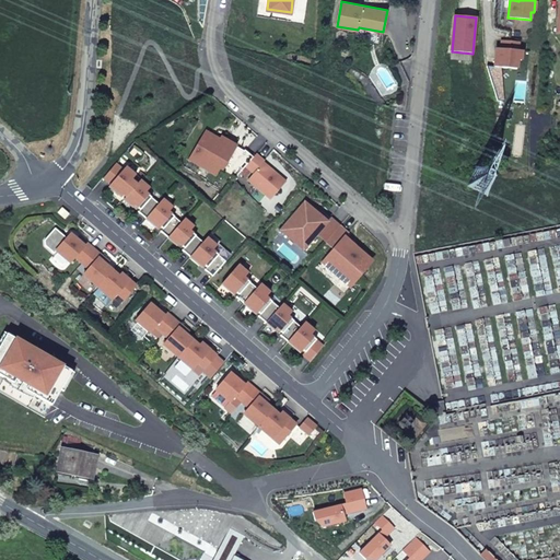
[(497,48),(494,67),(516,69),(517,60),(521,61),(522,51),(517,50),(518,42),(502,41),(501,49),(497,48)]
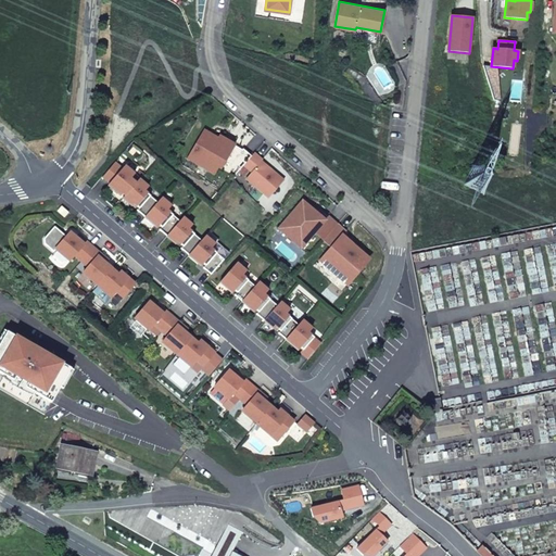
[(219,167),(235,176),(244,165),(252,156),(243,149),(241,152),(231,147),(214,136),(213,138),(202,133),(188,158),(215,174),(219,167)]
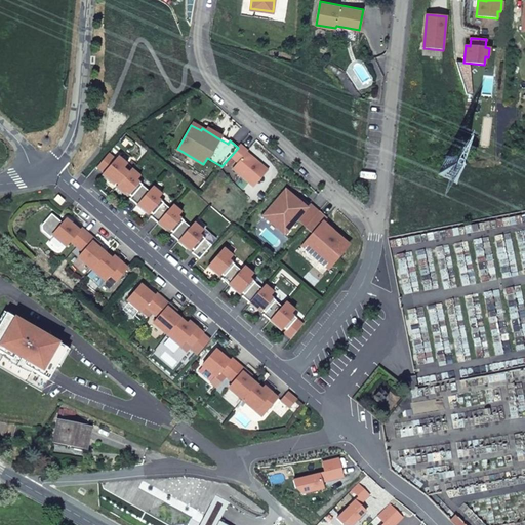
[(248,151),(240,145),(238,148),(231,156),(238,163),(233,169),(254,187),(269,170),(247,152),(248,151)]
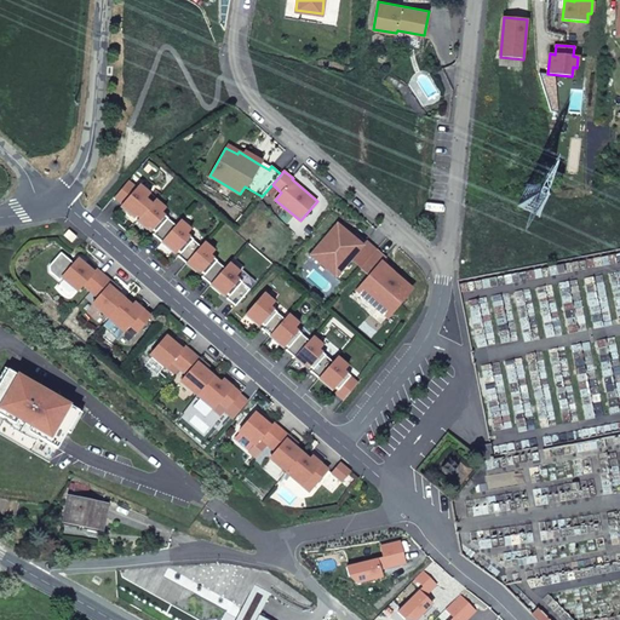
[(135,213),(141,218),(151,205),(147,200),(150,195),(139,185),(137,188),(128,182),(115,197),(124,204),(121,207),(132,216),(135,213)]
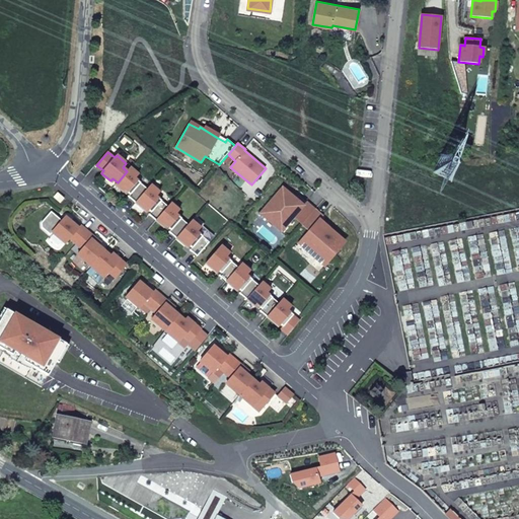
[(127,171),(118,182),(115,184),(124,193),(126,191),(130,195),(129,197),(136,203),(147,190),(136,178),(139,174),(131,167),(127,171)]
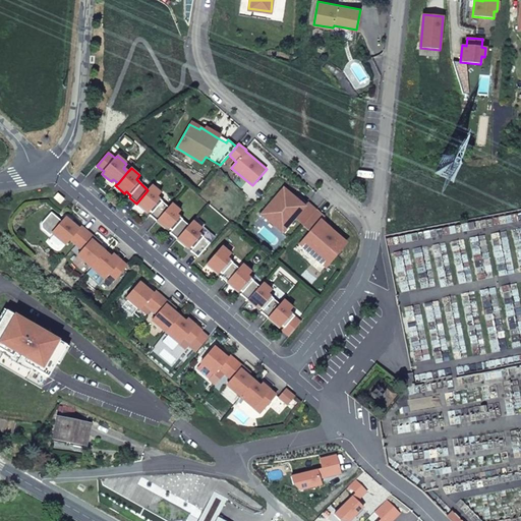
[(150,216),(157,222),(169,208),(157,197),(161,193),(152,185),(148,190),(136,204),(145,212),(147,209),(152,214),(150,216)]
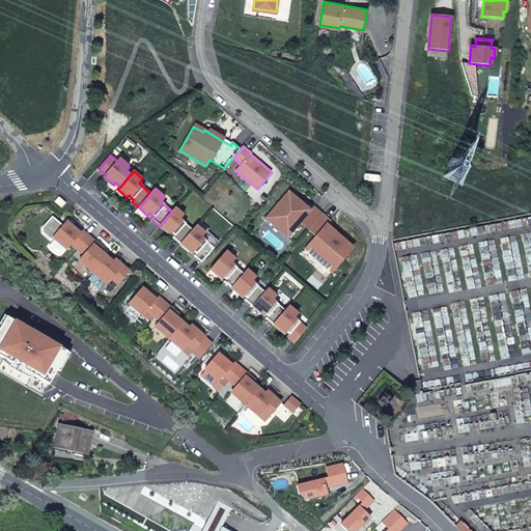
[(309,229),(323,214),(313,206),(310,211),(288,192),(270,214),(278,221),(274,225),(287,238),(301,222),(309,229)]
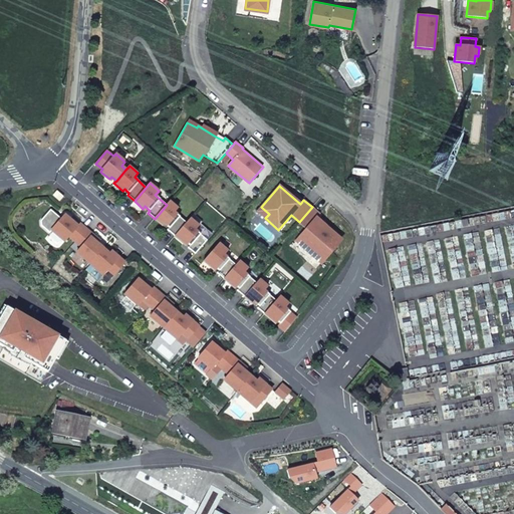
[(57,190),(53,195),(60,201),(64,196),(57,190)]
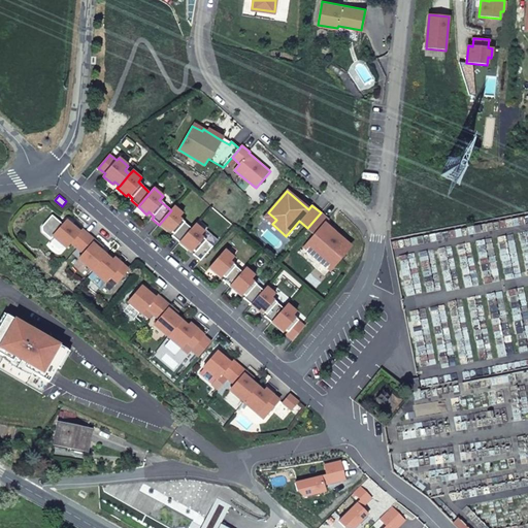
[(179,242),(192,229),(179,219),(183,215),(174,206),(171,210),(159,225),(167,232),(169,230),(173,234),(172,236),(179,242)]
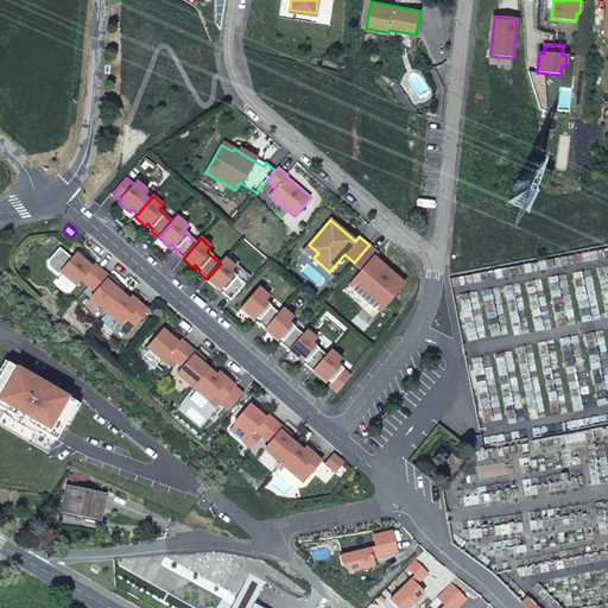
[(90,286),(102,271),(89,260),(87,263),(83,260),(76,254),(61,272),(77,285),(82,279),(90,286)]
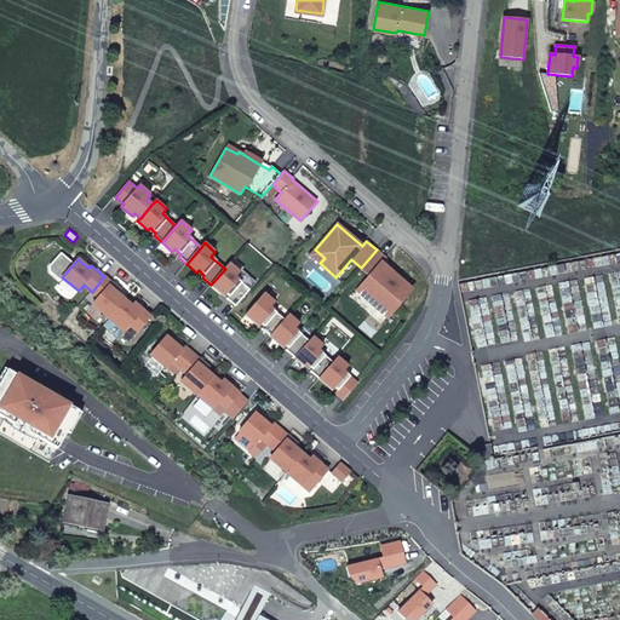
[(225,269),(211,285),(222,294),(224,292),(229,297),(228,299),(236,306),(250,290),(236,277),(240,273),(230,263),(225,269)]
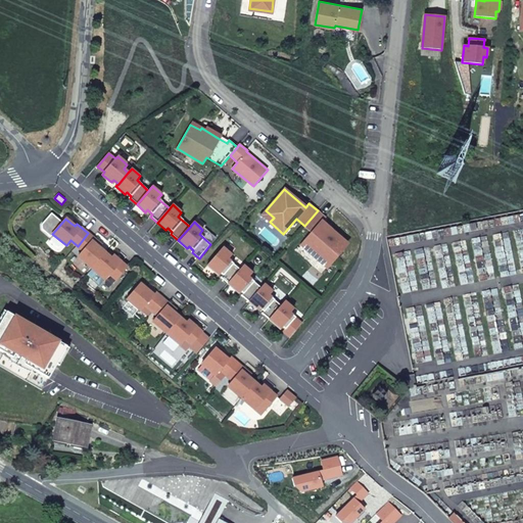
[(329,265),(347,244),(334,232),(331,234),(320,224),(301,245),(318,259),(320,257),(329,265)]
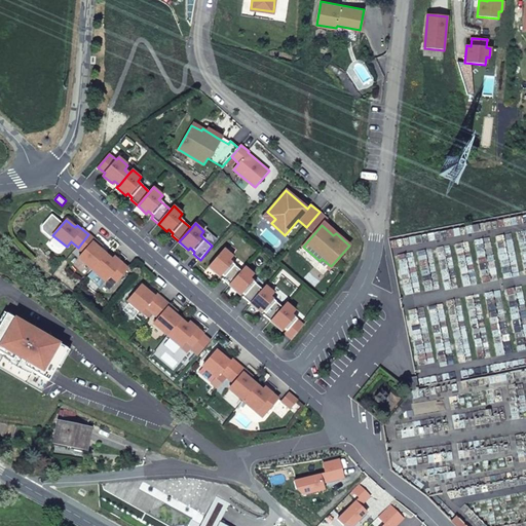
[(100,245),(88,234),(78,248),(83,252),(78,258),(94,270),(106,255),(100,249),(97,247),(100,245)]
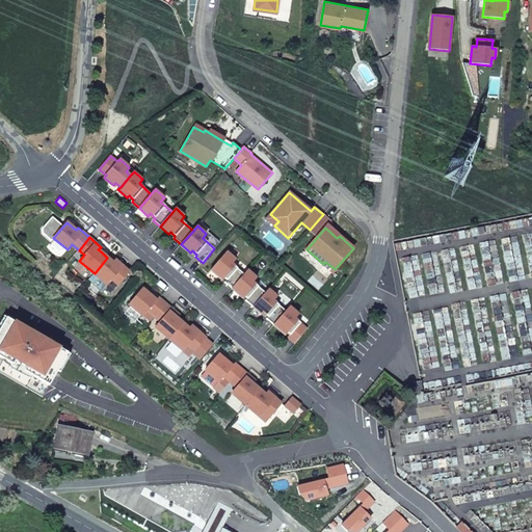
[(224,283),(232,289),(244,274),(232,264),(236,260),(227,251),(211,270),(219,278),(221,275),(227,280),(224,283)]
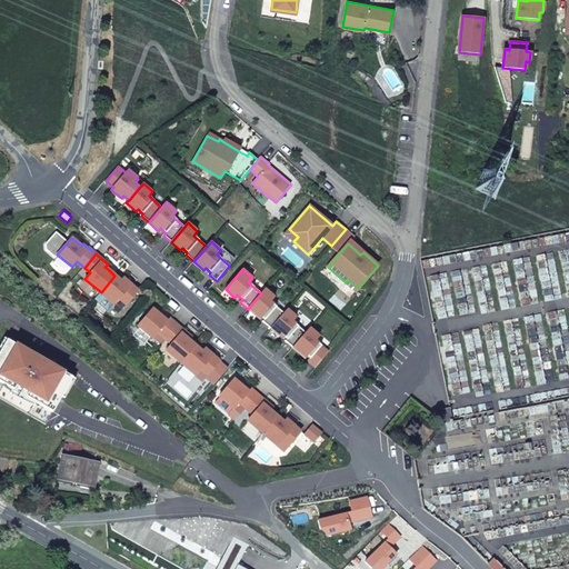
[(115,276),(101,292),(115,305),(120,299),(127,305),(138,291),(127,280),(123,283),(121,281),(115,276)]
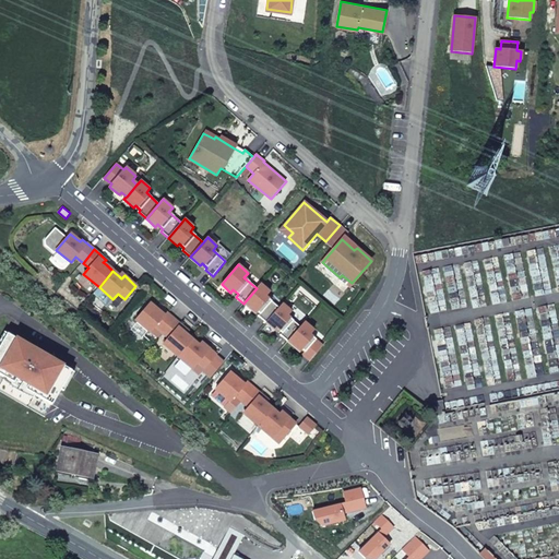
[(349,286),(352,283),(342,275),(340,277),(349,286)]
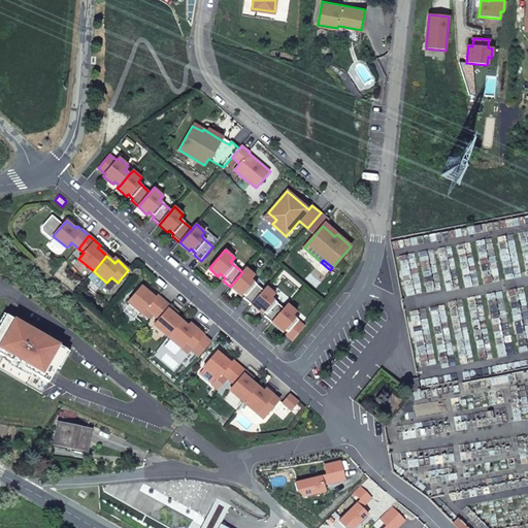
[(243,298),(251,304),(263,291),(252,279),(255,275),(245,268),(242,272),(230,287),(238,294),(240,292),(245,296),(243,298)]
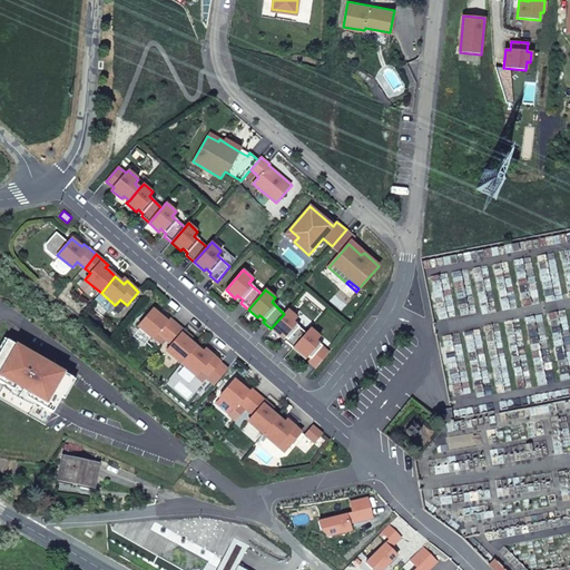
[(153,310),(138,326),(154,338),(159,333),(166,338),(177,325),(165,314),(163,317),(159,315),(153,310)]
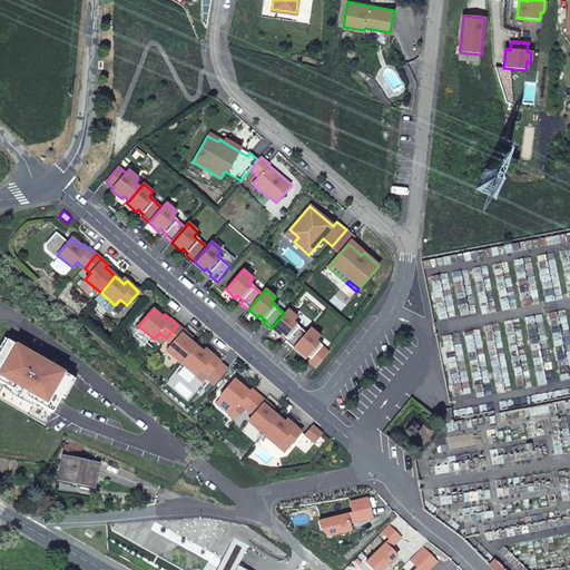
[(287,310),(284,314),(271,328),(281,337),(282,335),(287,340),(286,342),(293,349),(306,333),(293,322),(297,317),(287,310)]
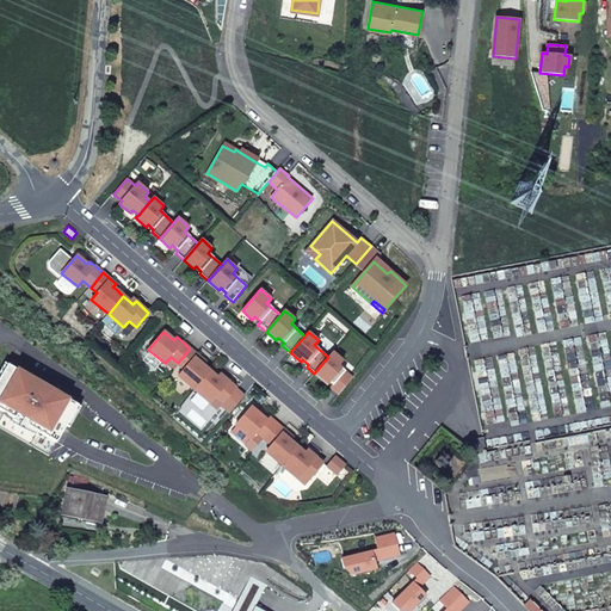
[(203,359),(190,349),(178,363),(184,369),(179,376),(196,389),(210,371),(203,365),(199,363),(203,359)]
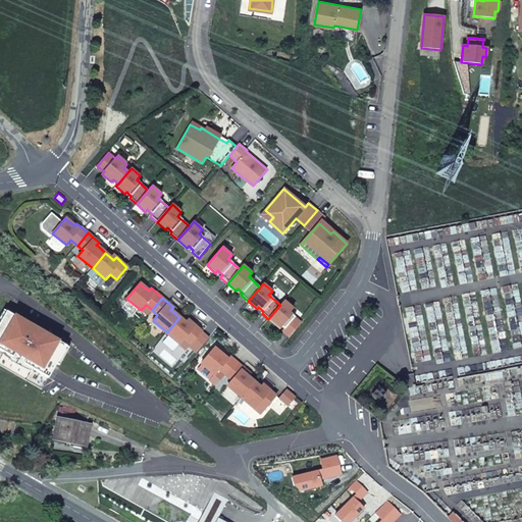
[(290,336),(301,323),(290,313),(294,309),(284,301),(280,305),(268,319),(277,326),(279,324),(284,328),(282,330),(290,336)]
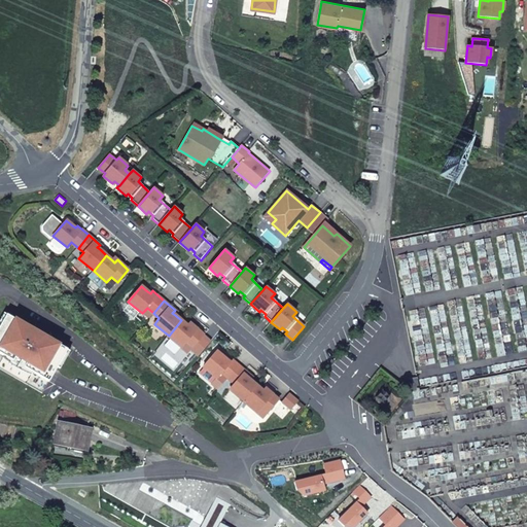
[(7,314),(0,325),(0,367),(42,393),(67,349),(46,337),(28,326),(7,314)]
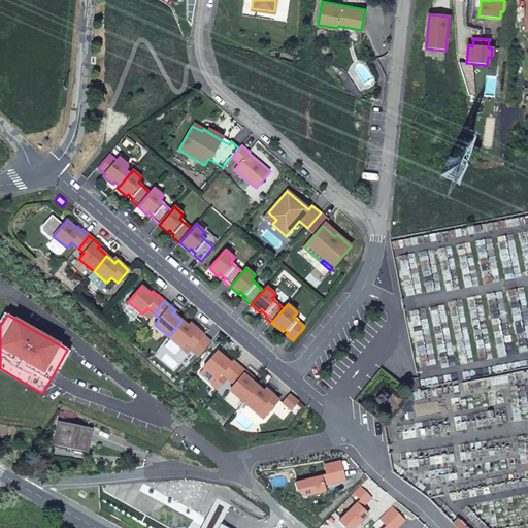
[(188,326),(182,321),(169,336),(182,349),(187,342),(193,348),(204,335),(193,326),(191,328),(188,326)]
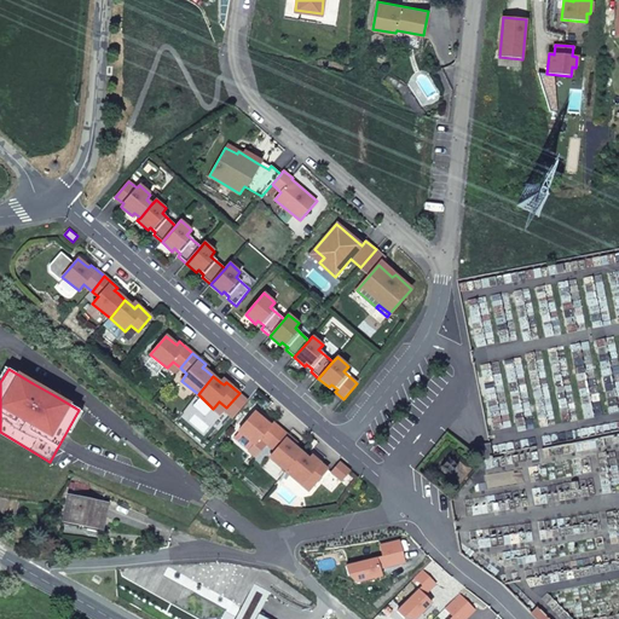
[(254,412),(239,431),(255,444),(261,438),(268,444),(281,429),(267,418),(265,421),(261,418),(254,412)]
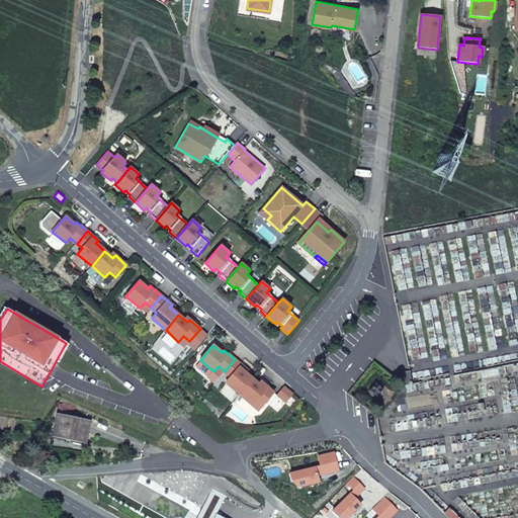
[(235,359),(225,371),(231,376),(226,382),(240,395),(253,378),(246,373),(244,371),(246,369),(235,359)]
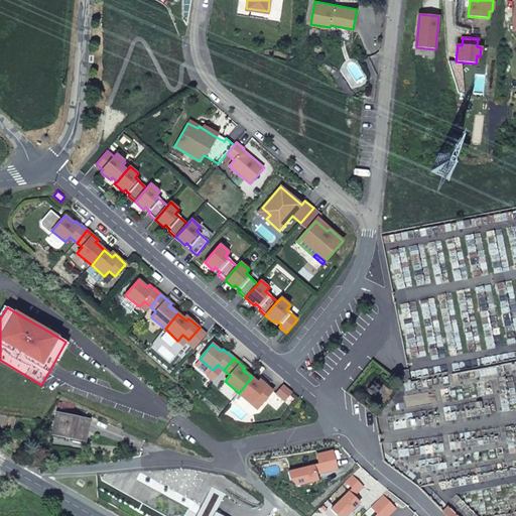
[(401,381),(409,380),(408,370),(390,372),(401,381)]
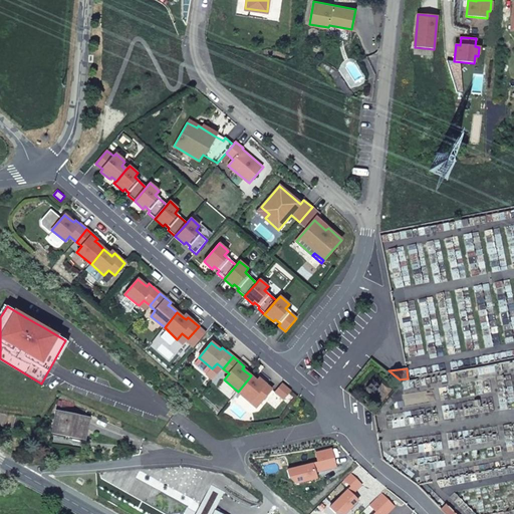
[(261,403),(272,391),(261,380),(259,383),(256,381),(251,375),(238,392),(251,403),(255,397),(261,403)]
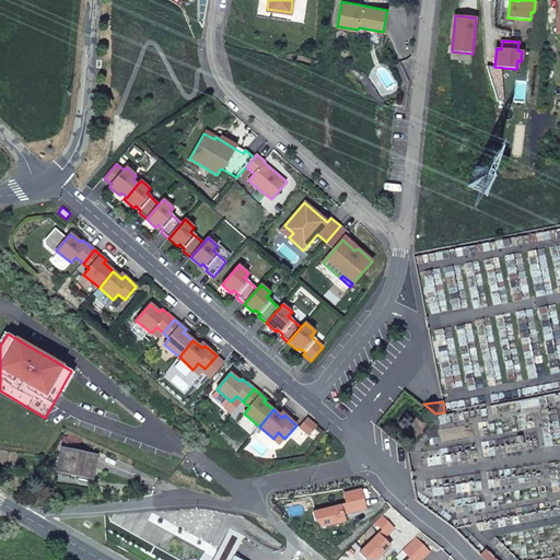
[(308,434),(317,424),(307,416),(299,427),(308,434)]
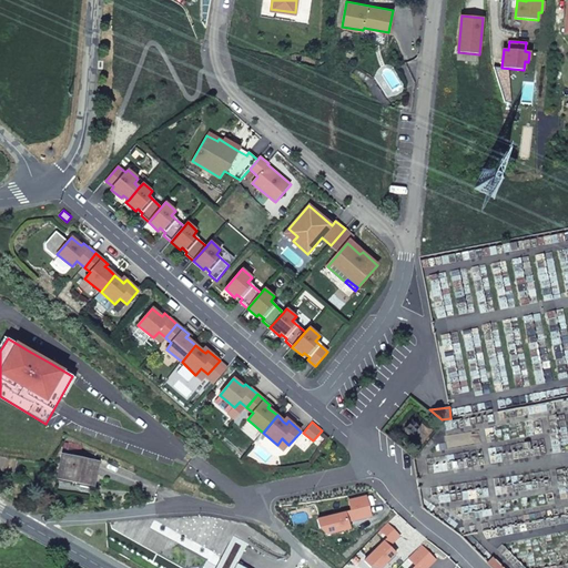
[(66,459),(62,482),(92,487),(98,458),(70,453),(69,460),(66,459)]
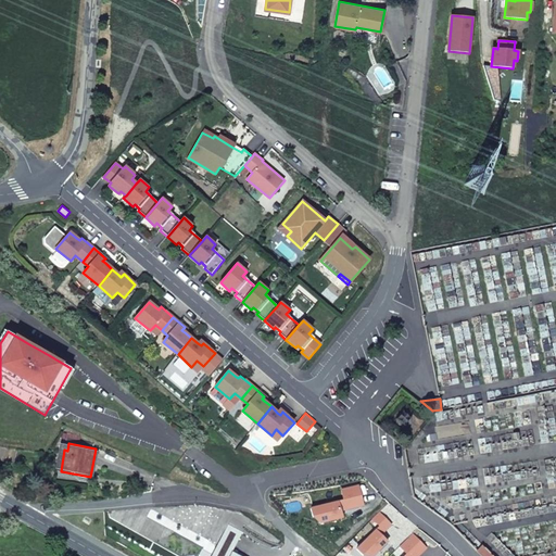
[(308,508),(311,517),(315,516),(317,523),(340,518),(339,512),(362,506),(357,487),(339,490),(342,501),(308,508)]
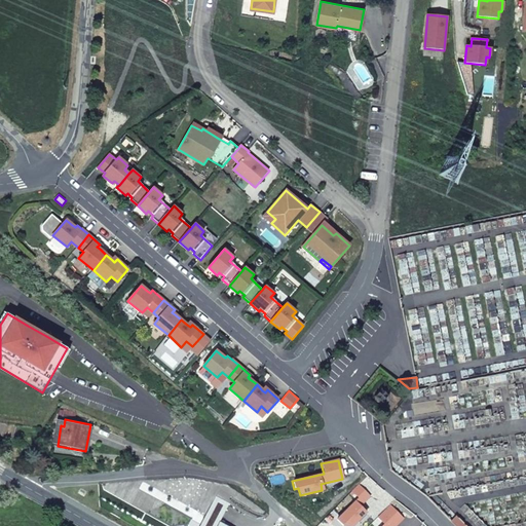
[(344,525),(347,524),(348,525),(353,525),(366,514),(360,508),(369,497),(358,486),(351,492),(359,499),(337,521),(341,525),(344,525)]
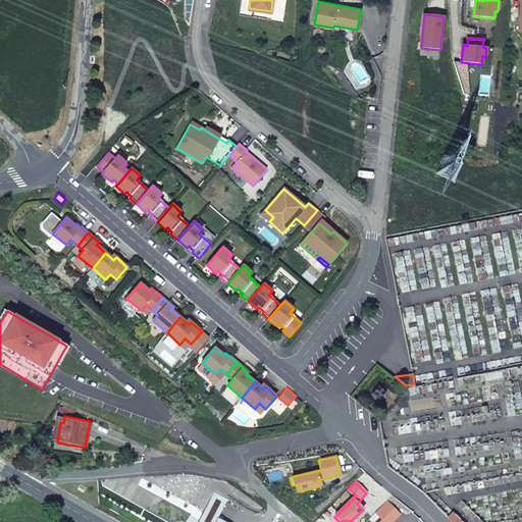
[(392,521),(400,515),(386,502),(374,513),(381,521),(379,521),(392,521)]
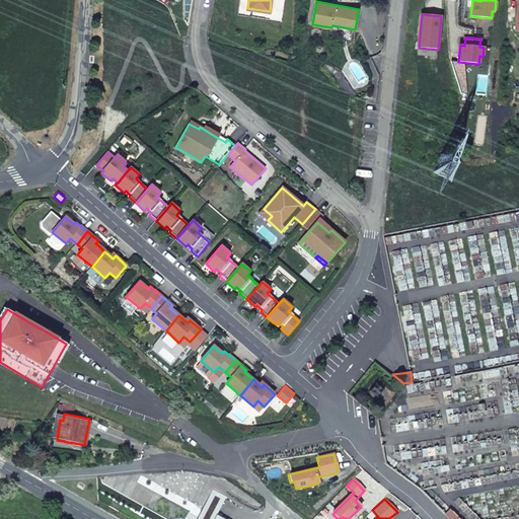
[(458,518),(448,509),(444,514),(449,518),(458,518)]
